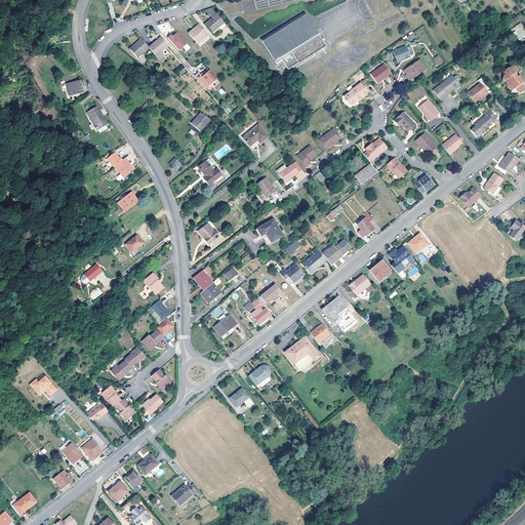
[(220,30),(225,27),(227,25),(211,7),(209,8),(205,9),(212,17),(210,19),(205,24),(212,33),(217,29),(218,28),(220,30)]
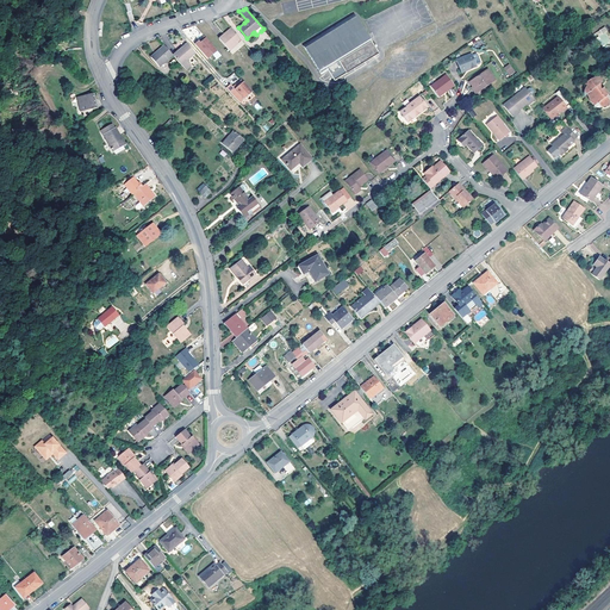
[(354,14),(303,47),(321,75),(340,63),(347,74),(378,54),(354,14)]
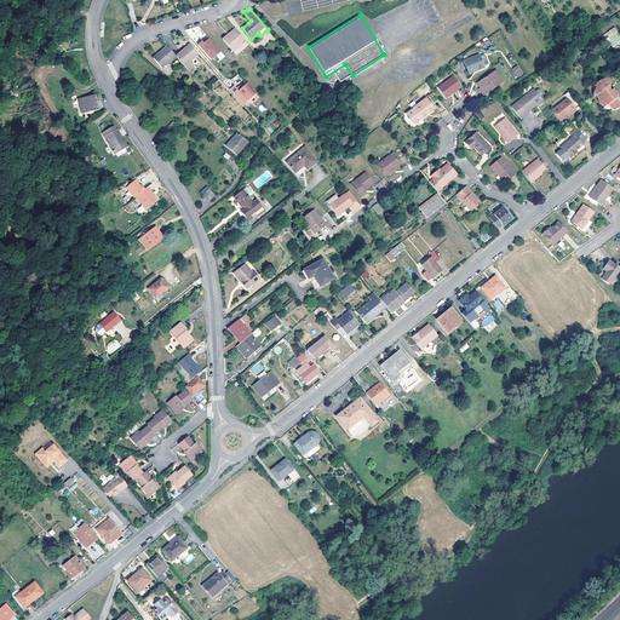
[(603,34),(613,47),(619,41),(619,40),(615,34),(618,32),(614,27),(603,34)]
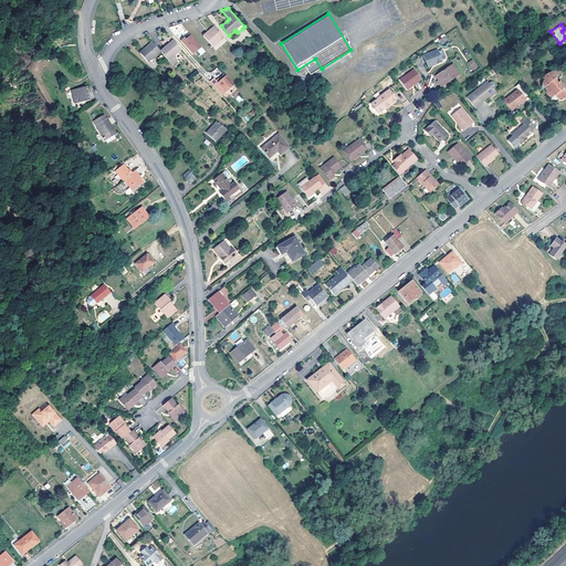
[(222,34),(216,25),(203,34),(210,43),(212,45),(221,40),(219,37),(222,34)]
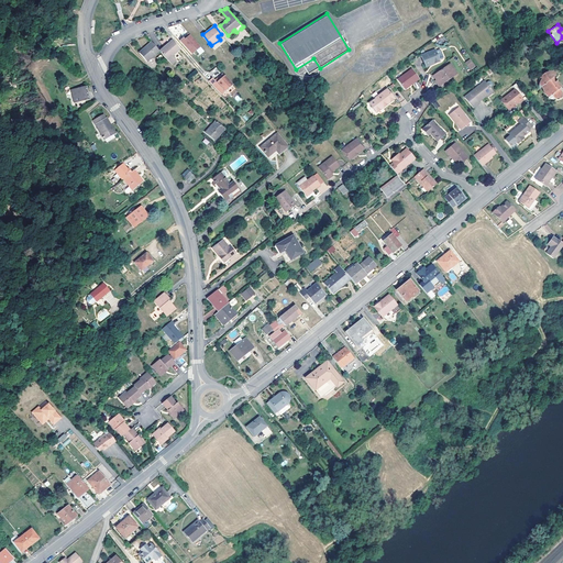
[(184,36),(180,40),(192,54),(201,46),(190,34),(187,37),(186,40),(184,36)]
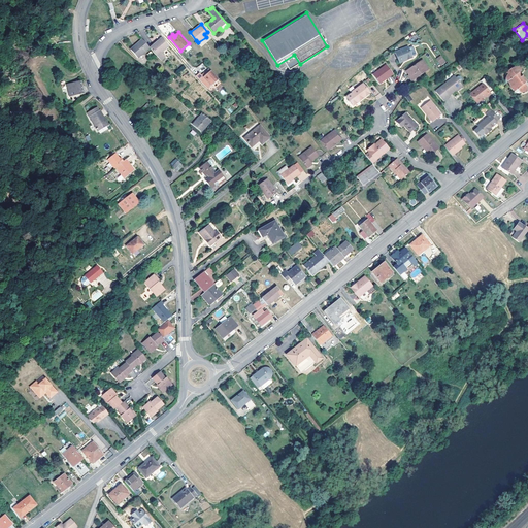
[(162,53),(169,45),(163,37),(152,47),(159,56),(159,57),(163,60),(166,57),(162,53)]
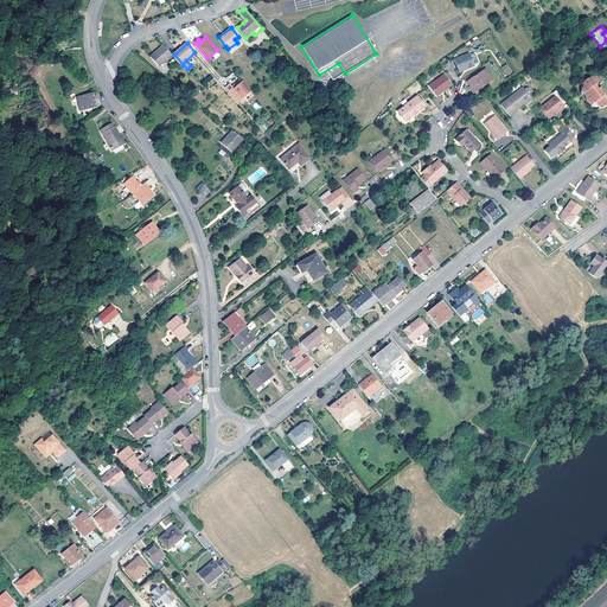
[(164,45),(152,57),(160,65),(172,55),(164,45)]
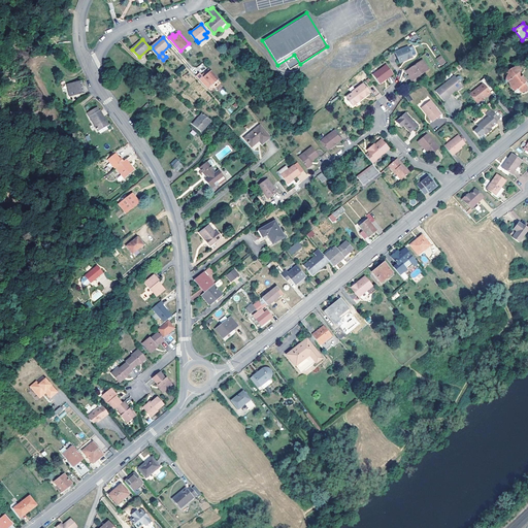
[(413,48),(411,47),(408,48),(408,47),(407,47),(396,52),(396,53),(399,62),(400,63),(413,58),(411,57),(414,56),(415,54),(413,48)]
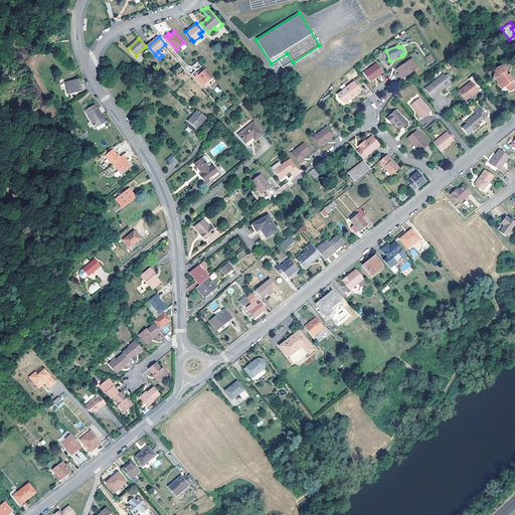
[(434,61),(430,55),(425,57),(430,64),(434,61)]
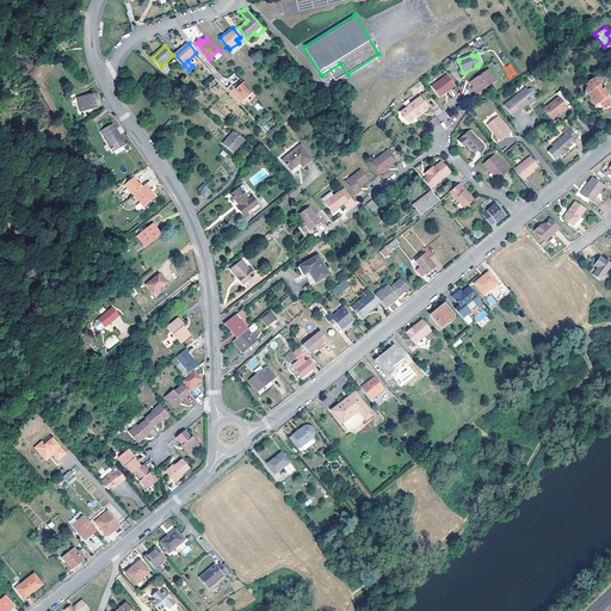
[(497,81),(489,71),(470,84),(474,88),(477,93),(497,81)]
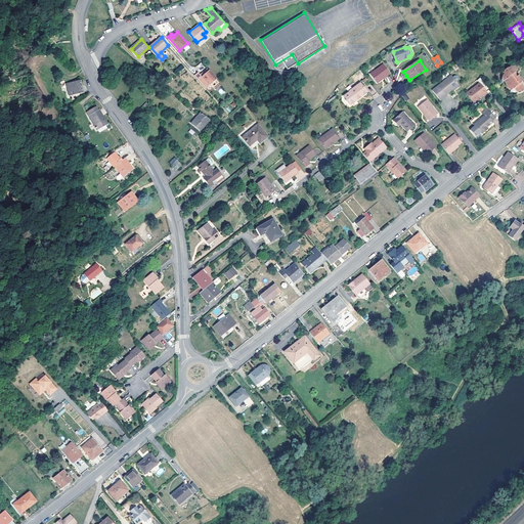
[(182,63),(173,72),(176,75),(184,68),(182,63)]
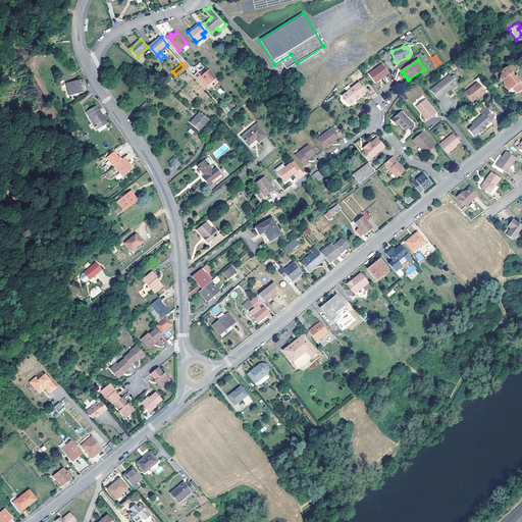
[(388,73),(382,65),(369,74),(376,83),(388,73)]
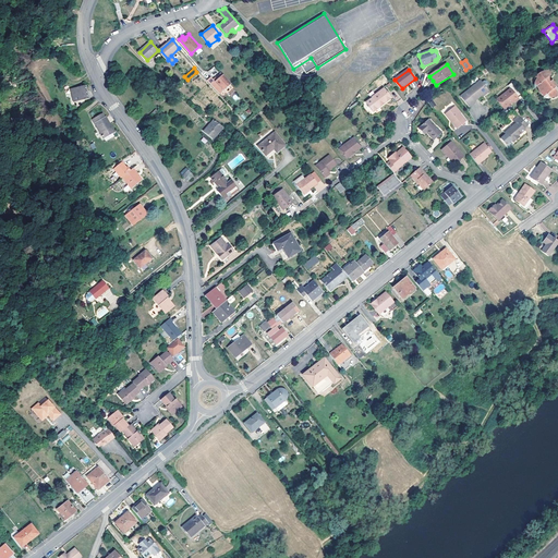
[(543,73),(542,73),(537,75),(536,77),(537,79),(536,81),(535,84),(536,86),(540,89),(540,92),(542,94),(545,97),(547,95),(549,99),(553,97),(554,97),(555,98),(557,97),(557,96),(557,94),(557,93),(554,88),(553,87),(555,85),(554,83),(553,80),(549,82),(549,76),(550,75),(547,71),(546,71),(543,73)]
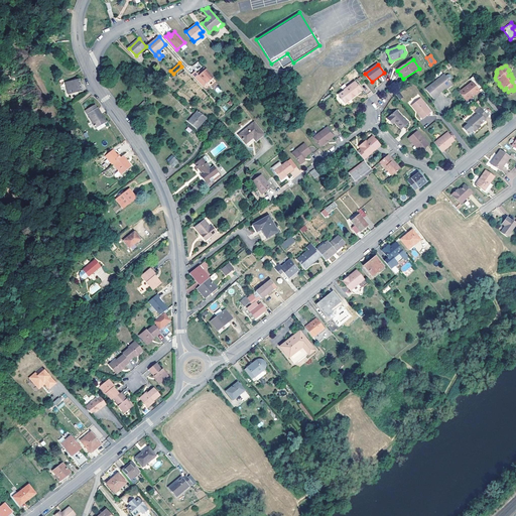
[(195,71),(190,74),(203,87),(214,78),(206,69),(198,75),(195,71)]
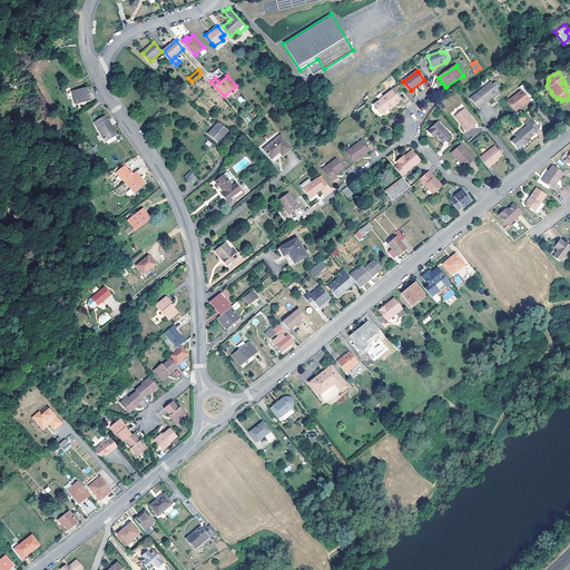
[(74,89),(76,104),(90,100),(89,96),(88,96),(88,91),(89,91),(88,89),(88,86),(74,89)]
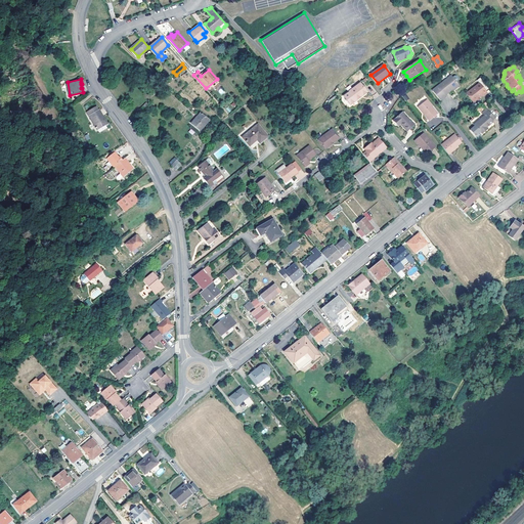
[(460,87),(452,79),(448,81),(447,80),(432,91),(440,101),(445,97),(444,96),(451,90),(453,89),(454,91),(460,87)]
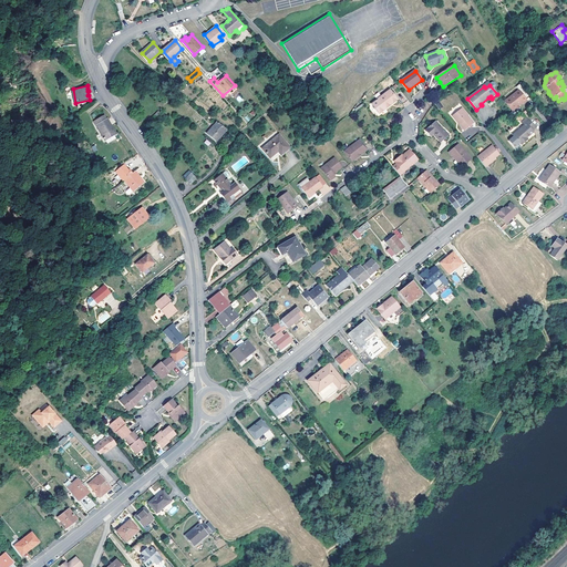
[(379,100),(372,104),(379,113),(398,101),(390,91),(379,100)]
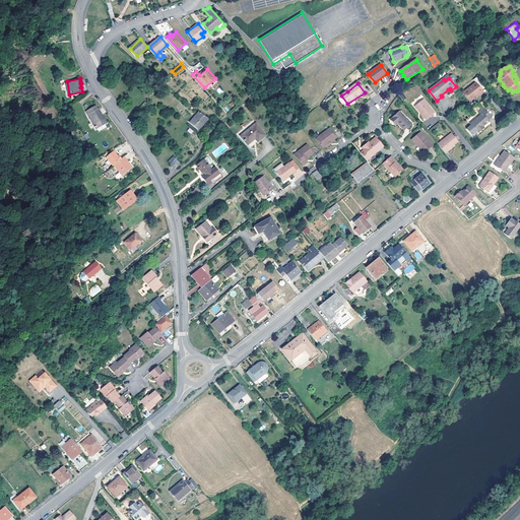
[(480,95),(483,93),(475,83),(462,93),(469,102),(473,100),(474,98),(479,94),(480,95)]
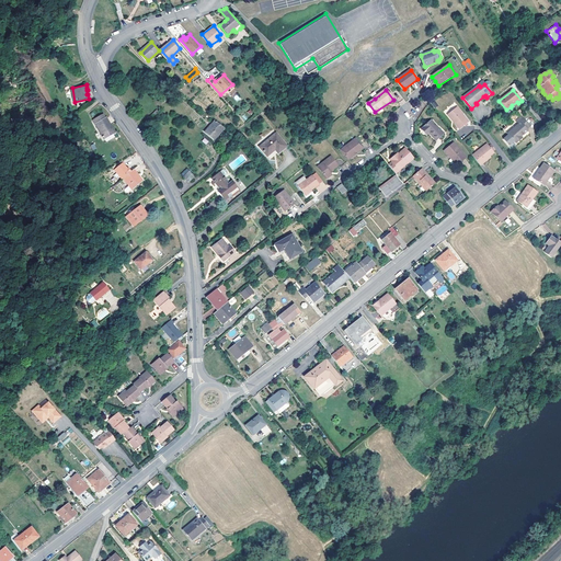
[(522,107),(512,115),(514,117),(523,110),(522,107)]
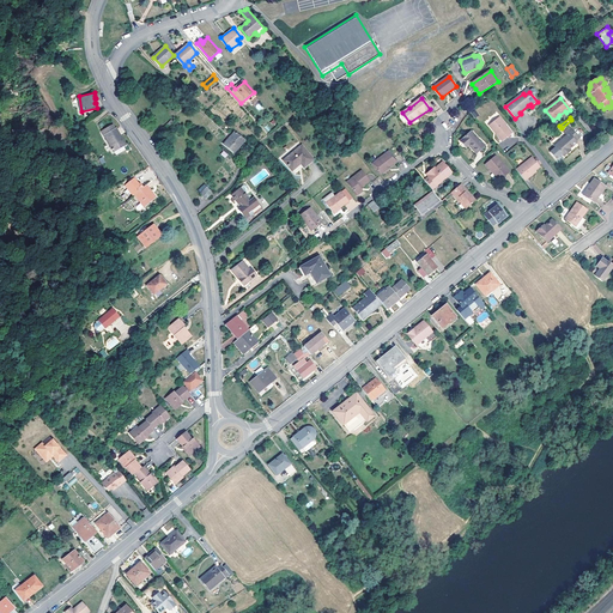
[(490,126),(502,141),(511,134),(505,126),(504,127),(498,119),(490,126)]
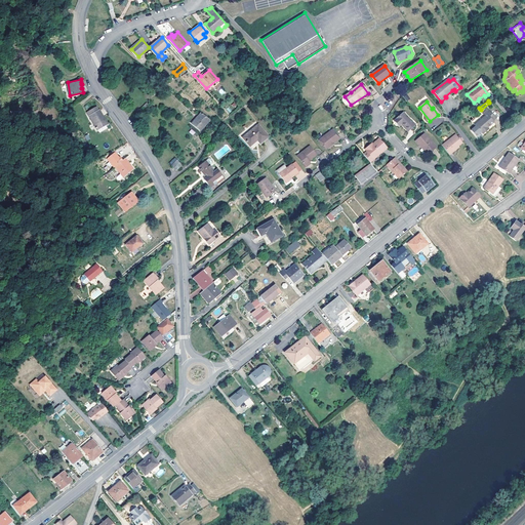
[(150,107),(147,104),(142,109),(145,112),(150,107)]
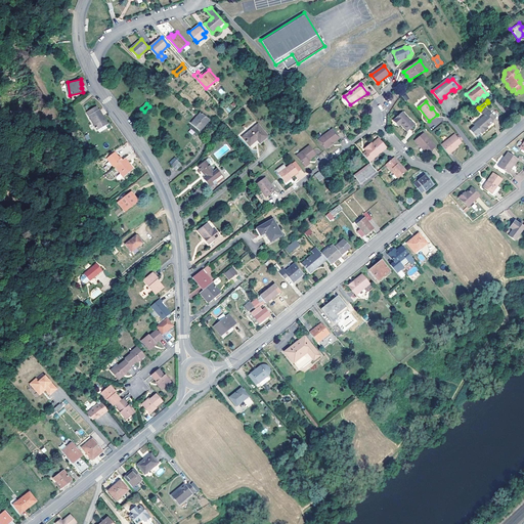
[(87,112),(88,113),(97,129),(105,125),(106,125),(96,107),(91,111),(87,112)]
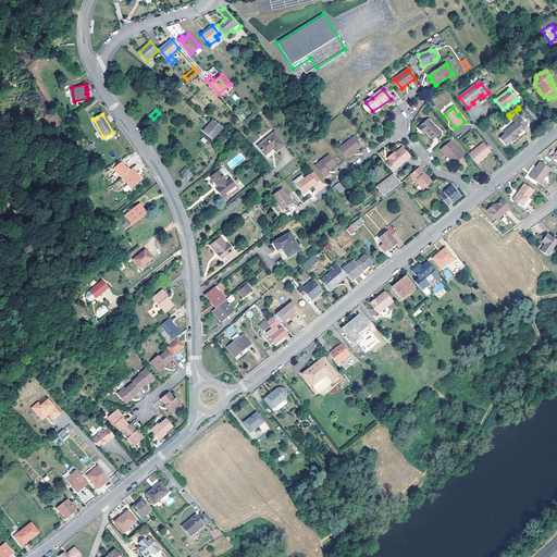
[(527,126),(519,116),(514,121),(516,124),(510,128),(511,130),(505,134),(512,143),(517,139),(516,137),(517,136),(524,131),(523,130),(527,126)]
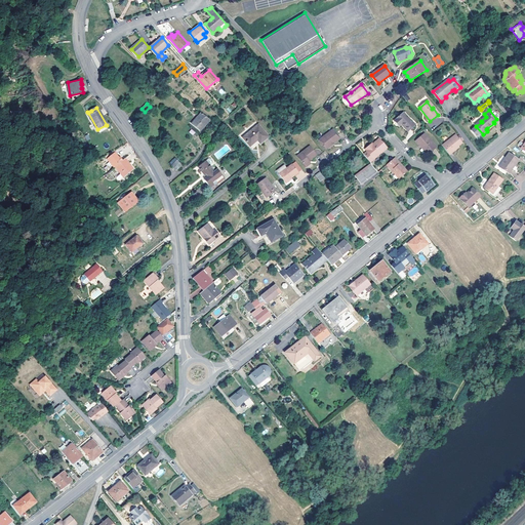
[(414,125),(404,113),(395,121),(399,126),(401,124),(408,131),(414,125)]
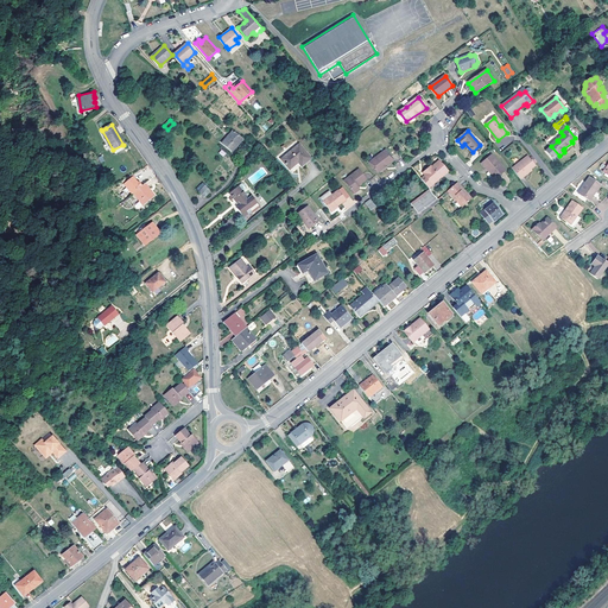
[(232,134),(229,133),(222,143),(233,152),(242,139),(233,132),(232,134)]
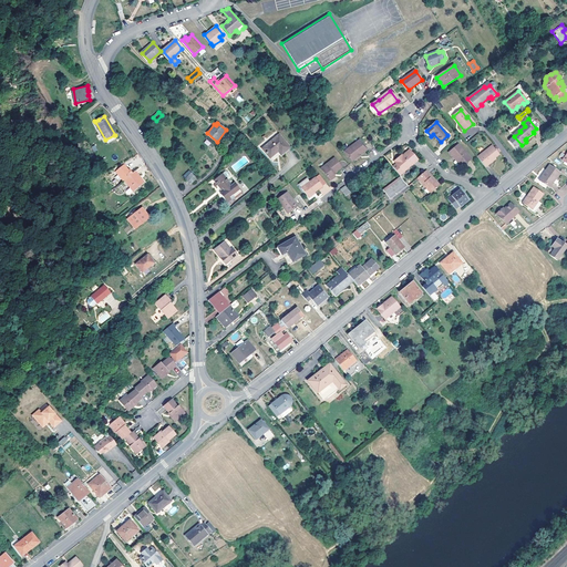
[(279,135),(263,148),(270,157),(278,151),(280,154),(289,147),(279,135)]
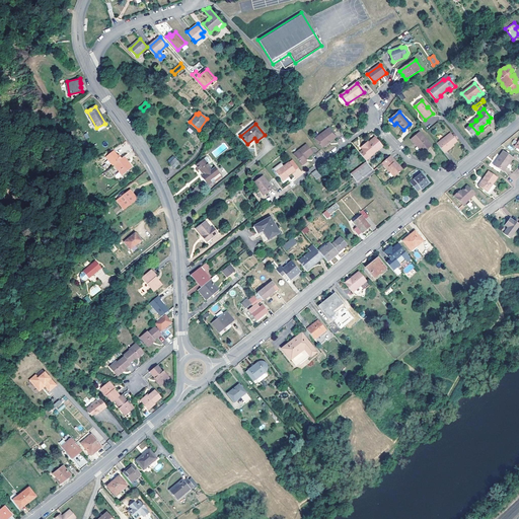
[(336,137),(328,128),(315,139),(321,148),(336,137)]
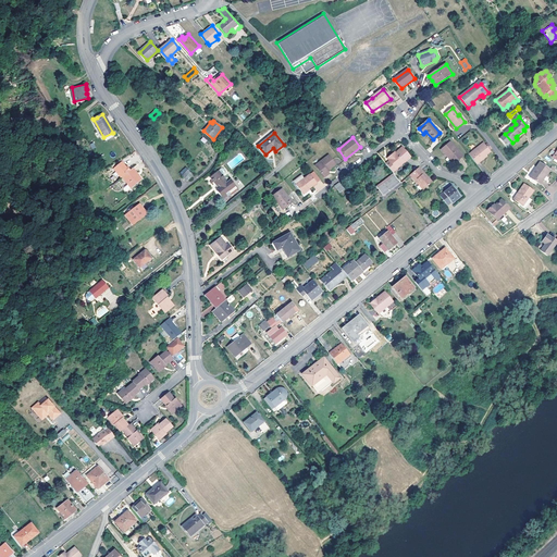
[(450,144),(441,150),(448,159),(449,158),(455,164),(462,158),(450,144)]
